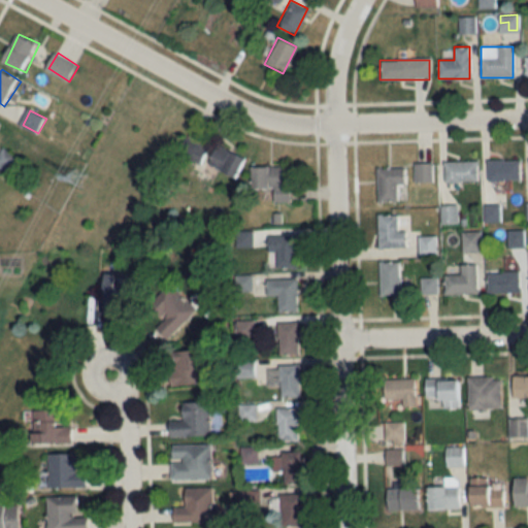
[(206,147),(184,138),(176,155),(199,164),(206,147)]
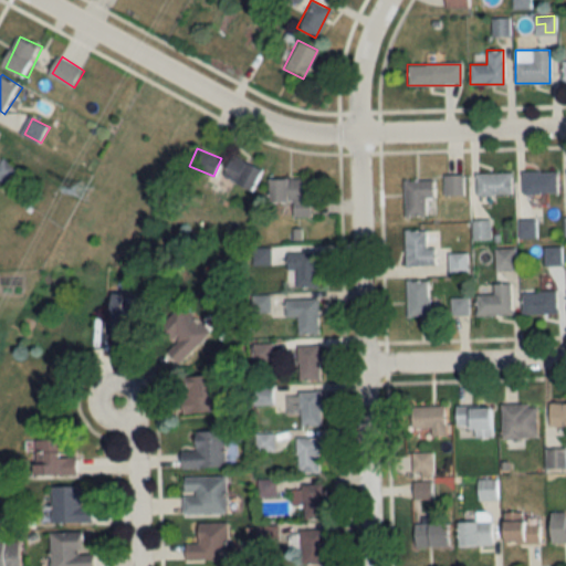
[(221,177),(250,191),(260,170),(232,156),(221,177)]
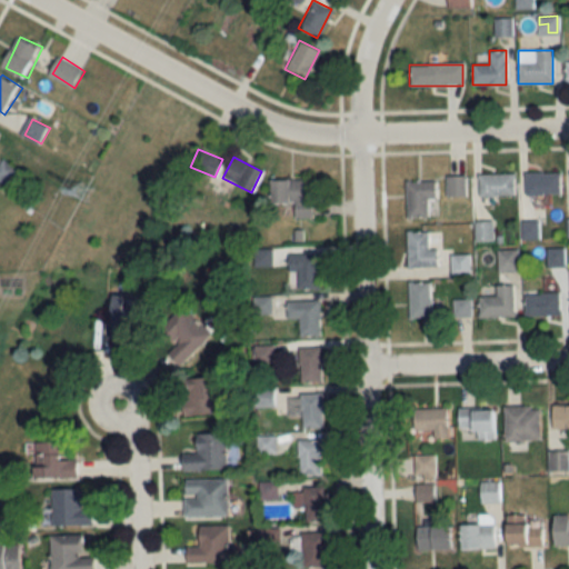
[(0,169),(0,178),(11,186),(20,171),(6,161),(0,169)]
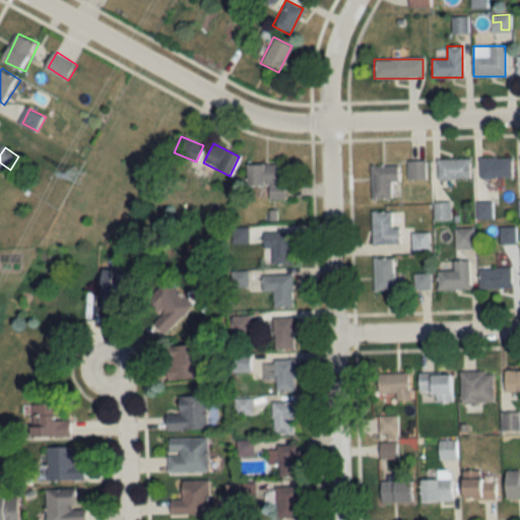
[(479,157),(479,178),(512,178),(512,157),(479,157)]
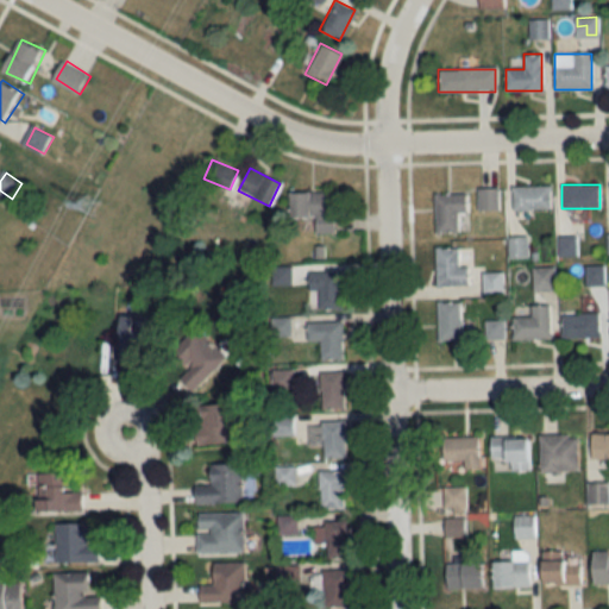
[(512,209),(550,209),(550,187),(512,187),(512,209)]
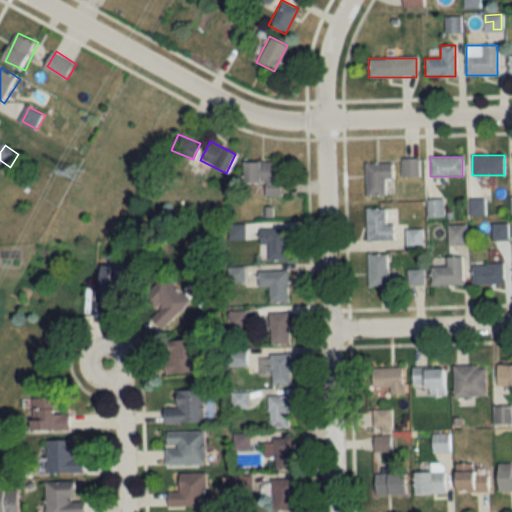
[(419,177),(419,158),(401,158),(401,177),(419,177)]
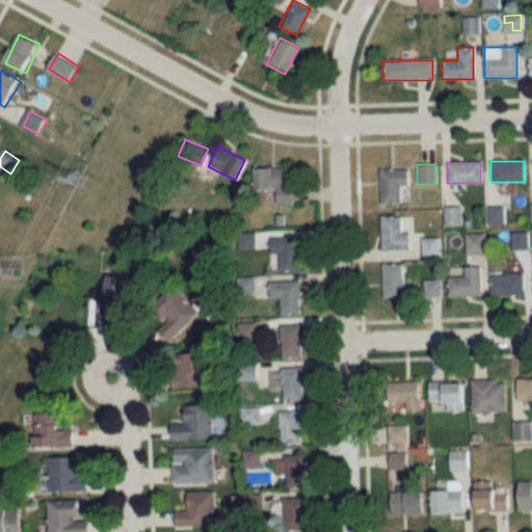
[(274,189),(274,204),(292,204),(292,186),(284,186),(284,168),(251,168),(251,189),(274,189)]
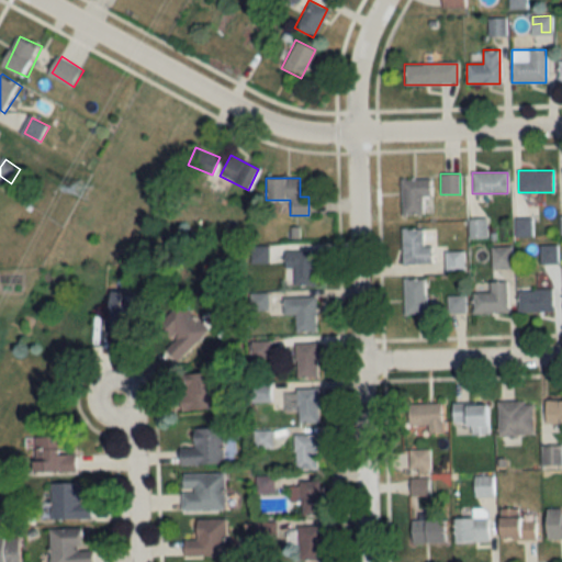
[(422,214),(422,197),(429,197),(429,179),(400,179),(400,214),(422,214)]
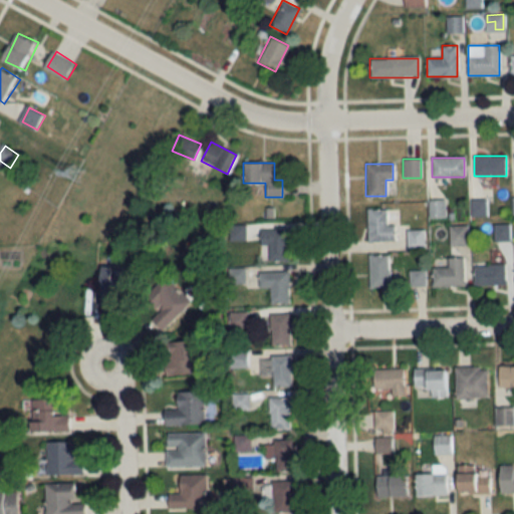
[(429,218),(444,217),(444,200),(429,200),(429,218)]
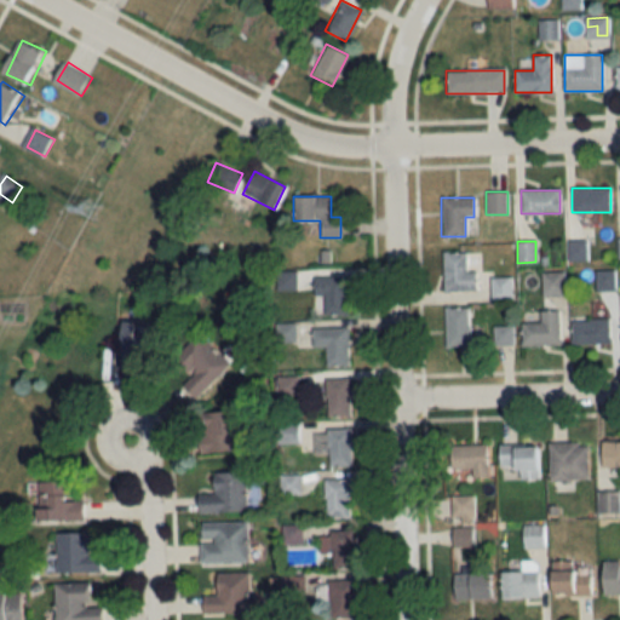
[(465,252),(443,252),(443,291),(476,291),(476,271),(465,271),(465,252)]
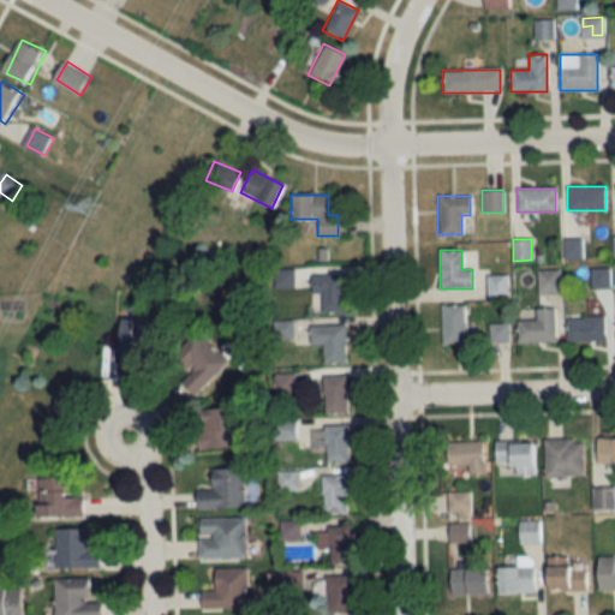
[(293,269),(275,270),(275,288),(293,288),(293,269)]
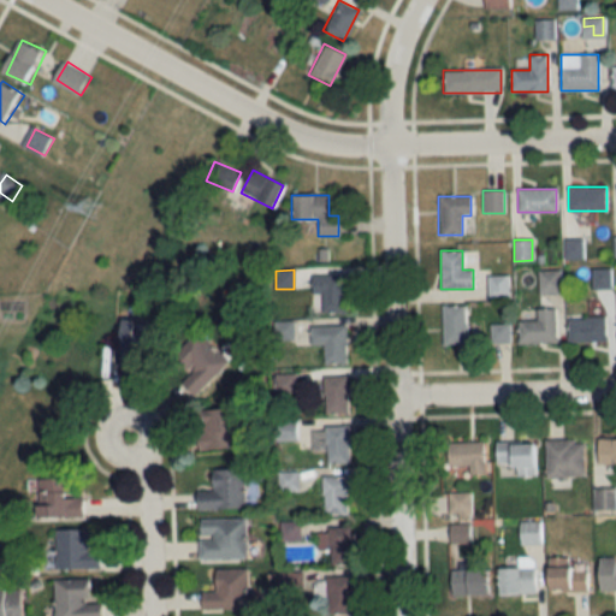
[(560,294),(560,270),(538,270),(538,294),(560,294)]
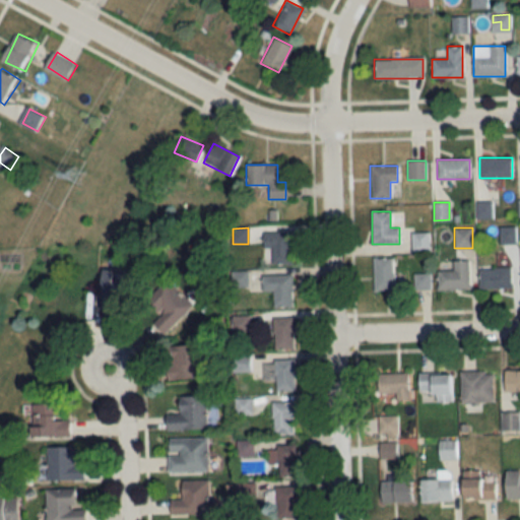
[(291,263),(290,232),(263,232),(264,249),(271,249),(271,264),(291,263)]
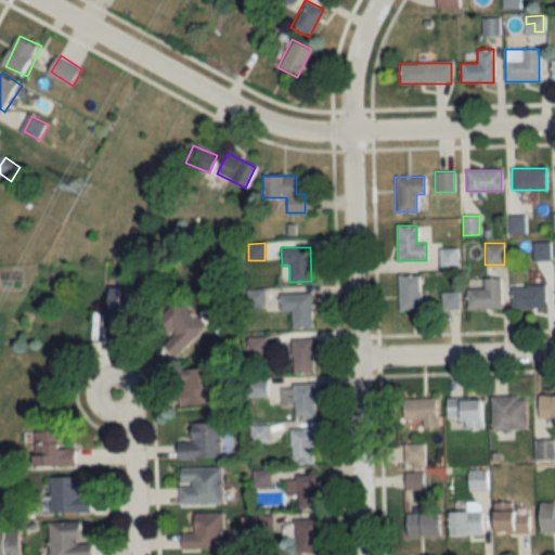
[(439,248),(439,267),(456,267),(456,248),(439,248)]
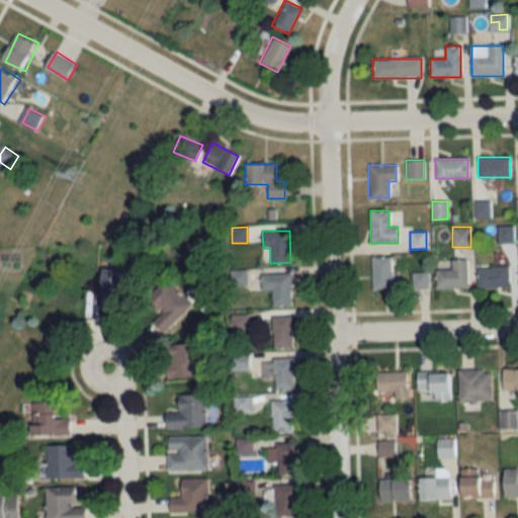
[(371,288),(392,288),(392,257),(371,257),(371,288)]
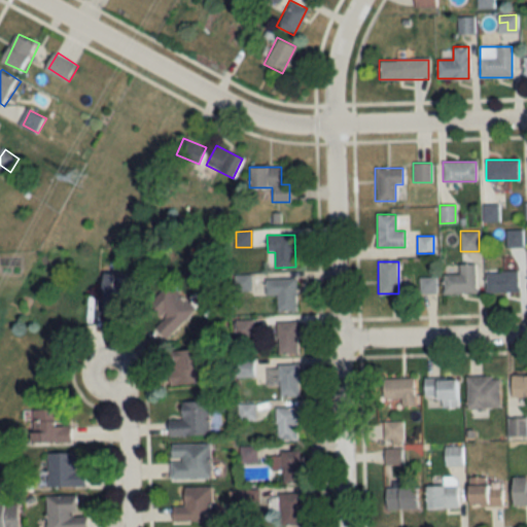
[(476,292),(476,264),(459,264),(459,275),(443,275),(443,292),(476,292)]
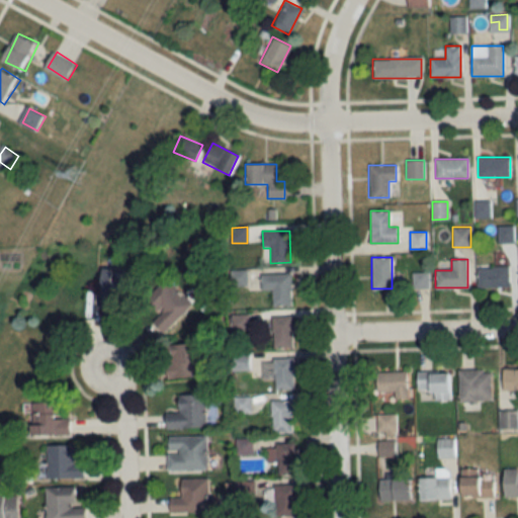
[(509,266),(477,266),(477,287),(509,287),(509,266)]
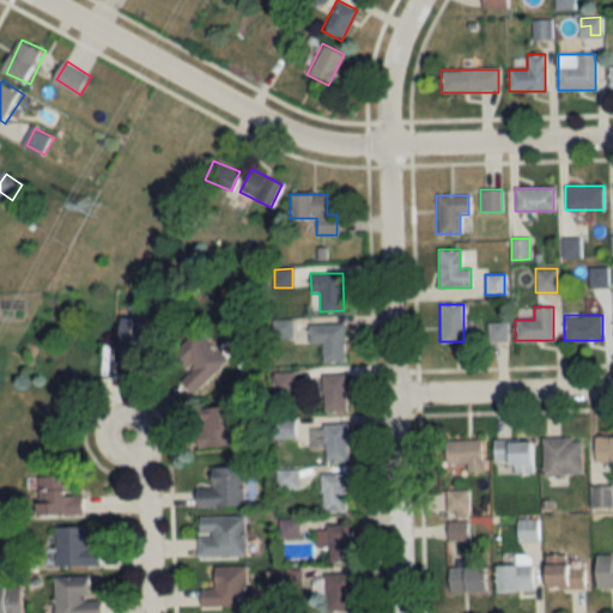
[(119,363),(146,363),(146,334),(131,334),(131,319),(119,319),(119,363)]
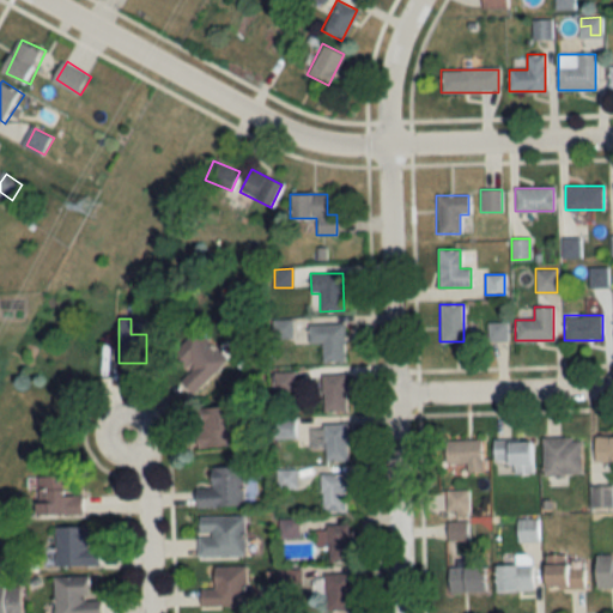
[(505,340),(505,323),(489,323),(489,340),(505,340)]
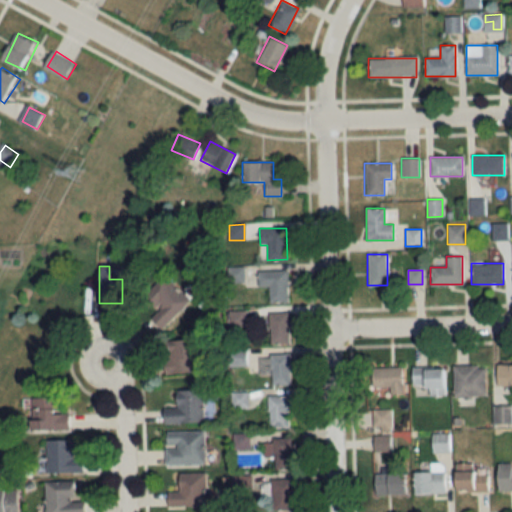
[(258,286),(269,286),(269,301),(287,301),(287,271),(258,271),(258,286)]
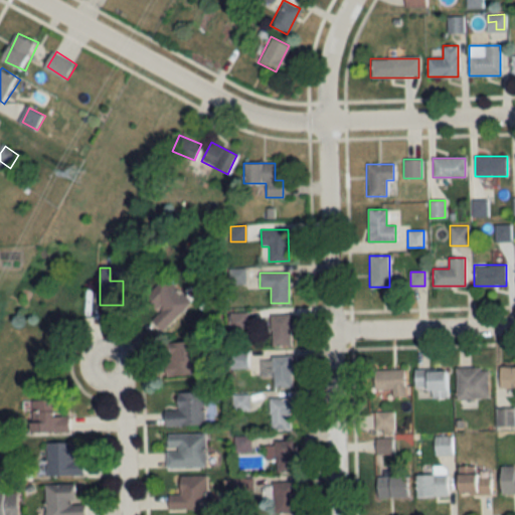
[(159,313),(152,321),(163,331),(191,301),(164,277),(144,299),(159,313)]
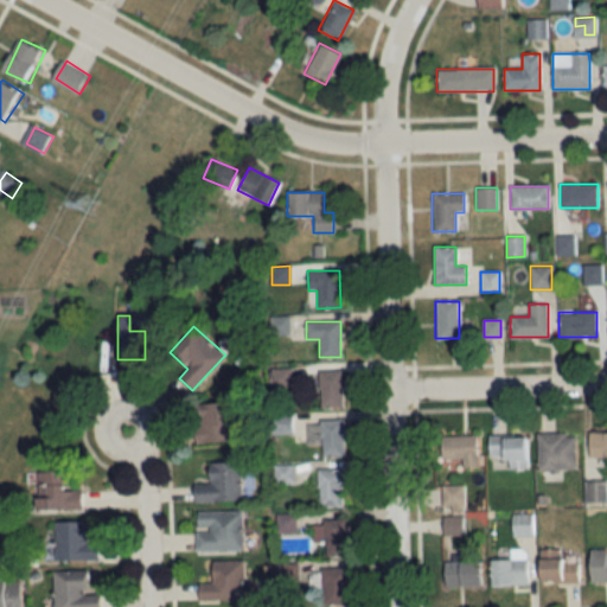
[(343,371),(320,371),(320,407),(343,407),(343,371)]
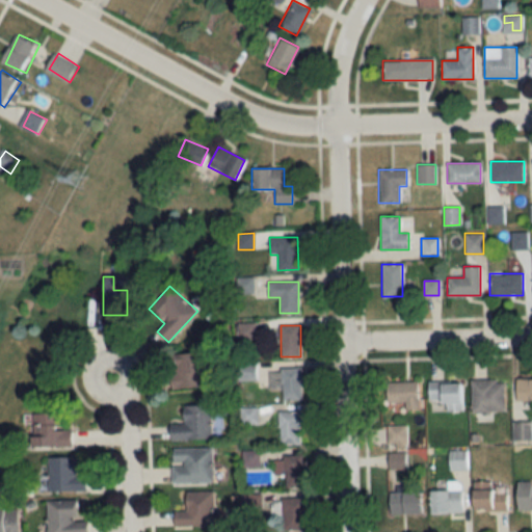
[(170,389),(202,387),(200,352),(168,354),(170,389)]
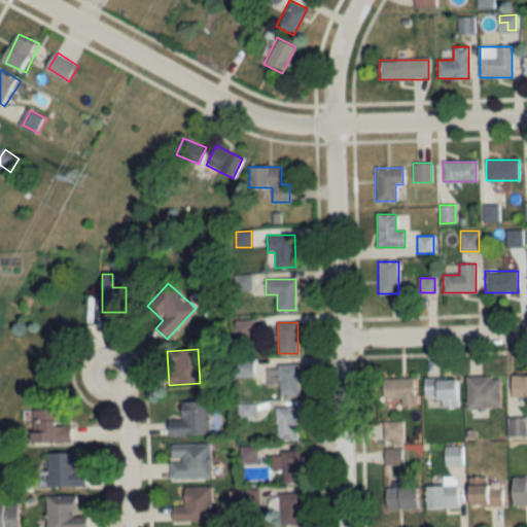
[(256,364),(256,384),(269,384),(269,364),(256,364)]
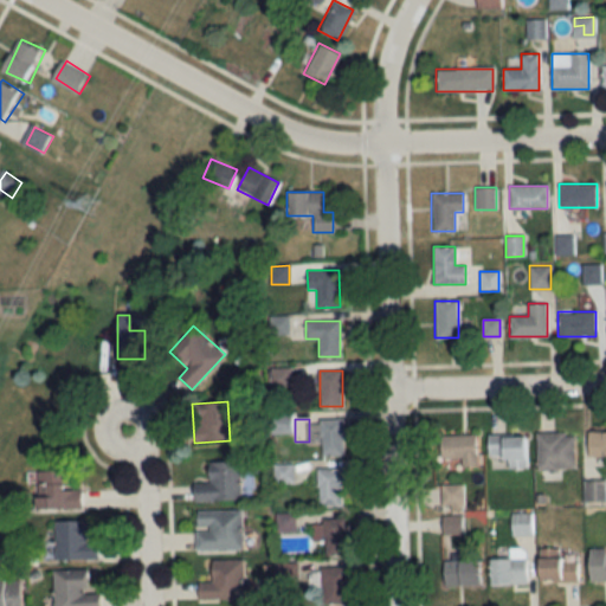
[(320,419),(320,455),(343,455),(343,419),(320,419)]
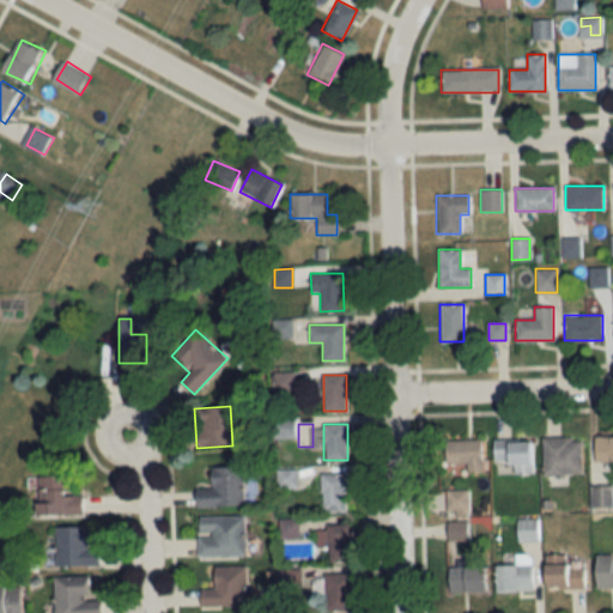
[(612,461),(612,436),(594,437),(594,462),(612,461)]
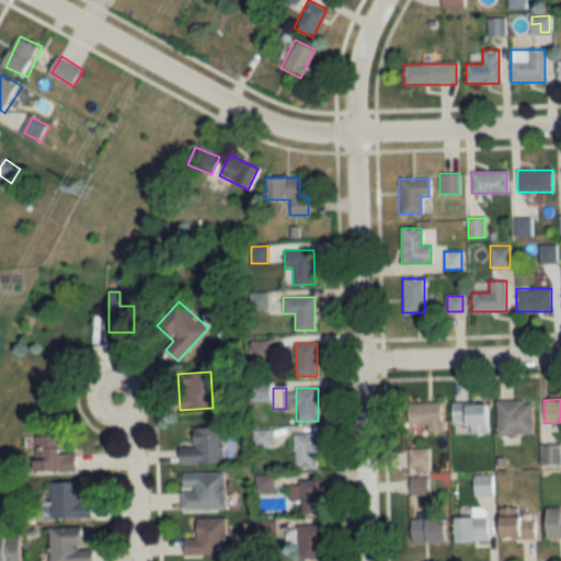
[(531,435),(531,401),(497,401),(497,435),(531,435)]
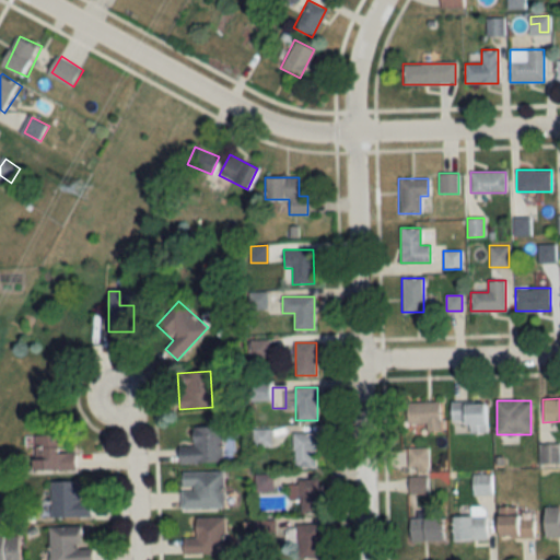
[(407,401),(407,436),(440,436),(440,401),(407,401)]
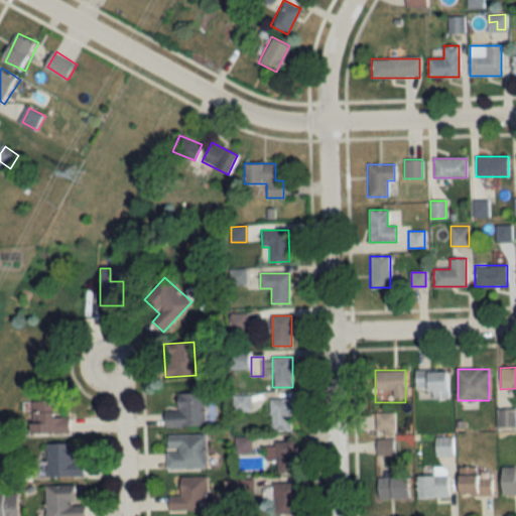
[(446,371),(414,371),(414,387),(430,387),(430,399),(446,399),(446,371)]
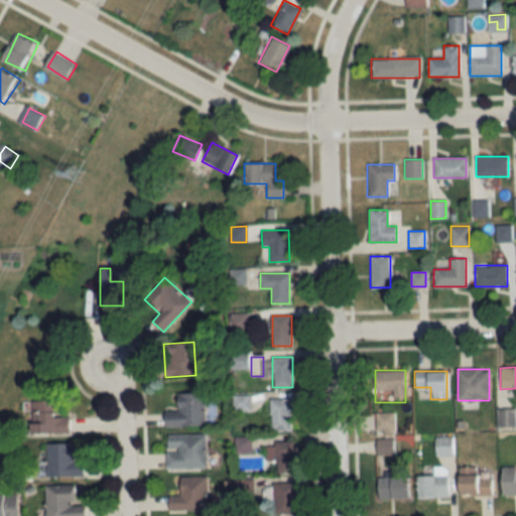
[(204,393),(176,393),(176,410),(164,410),(164,426),(205,425),(204,393)]
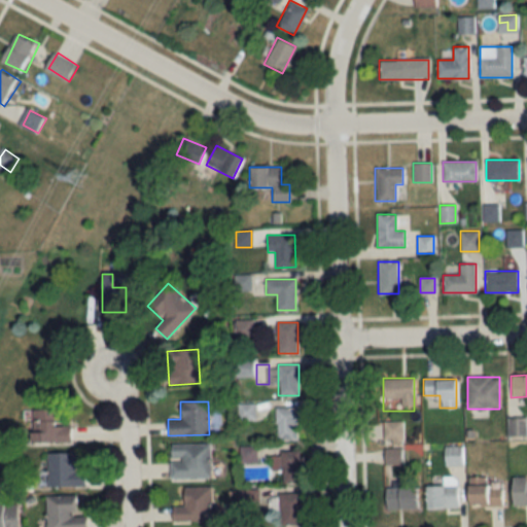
[(299,441),(299,407),(278,407),(278,441),(299,441)]
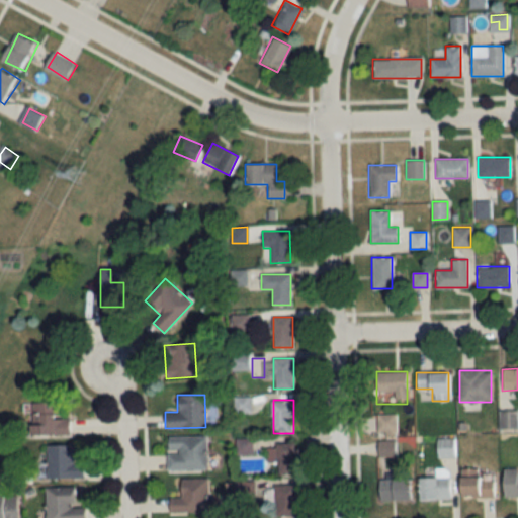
[(69,435),(69,419),(59,419),(59,403),(29,403),(29,435),(69,435)]
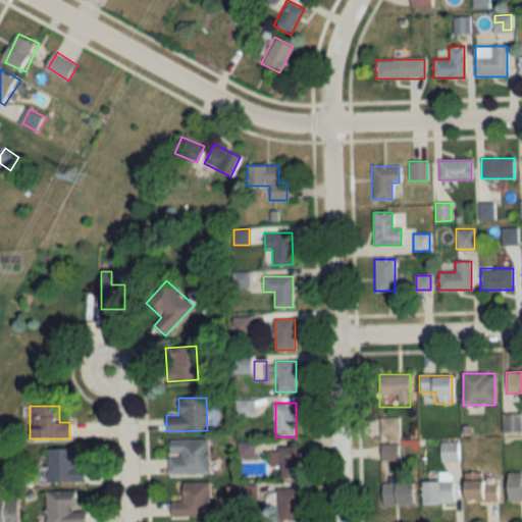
[(521,414),(503,414),(503,433),(521,433),(521,414)]
